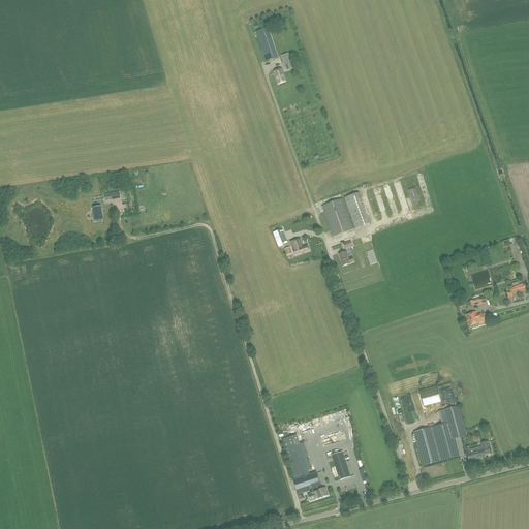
[(256,31),(267,61),(278,57),(268,28),(256,31)]
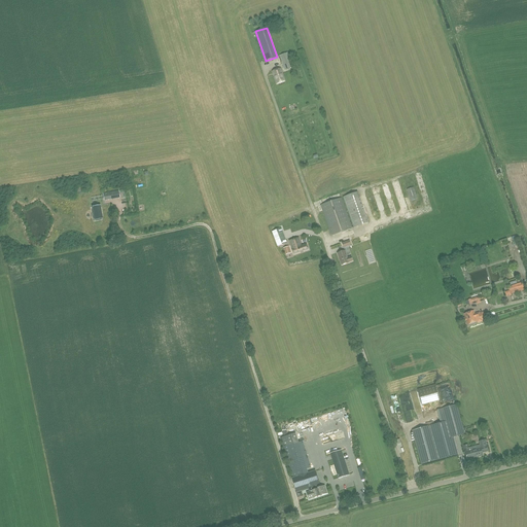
[(280,56),(285,70),(292,68),(287,54),(280,56)]
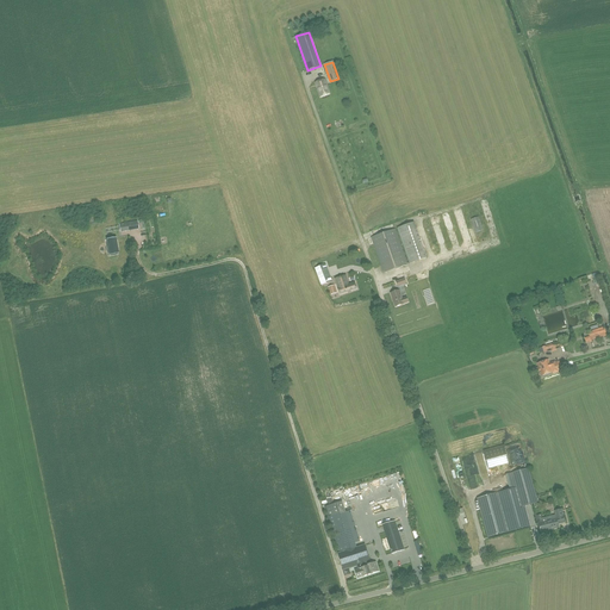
[(315,82),(321,98),(330,94),(325,79),(315,82)]
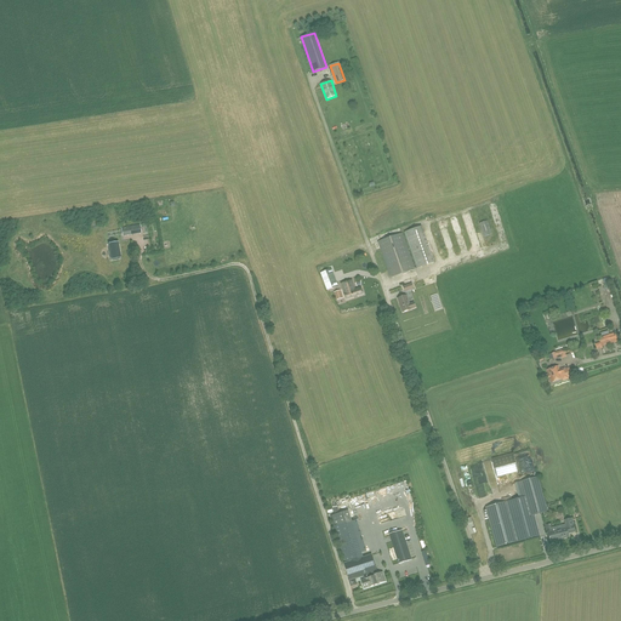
[(479,223),(484,237),(493,234),(488,221),(479,223)]
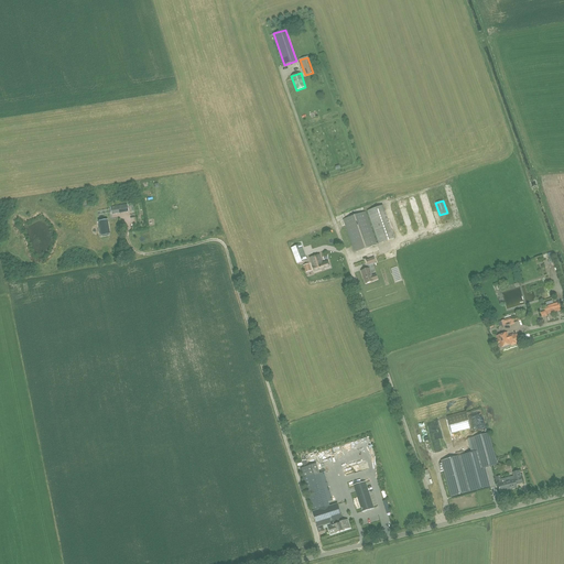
[(127,205),(110,207),(111,214),(128,212),(127,205)]
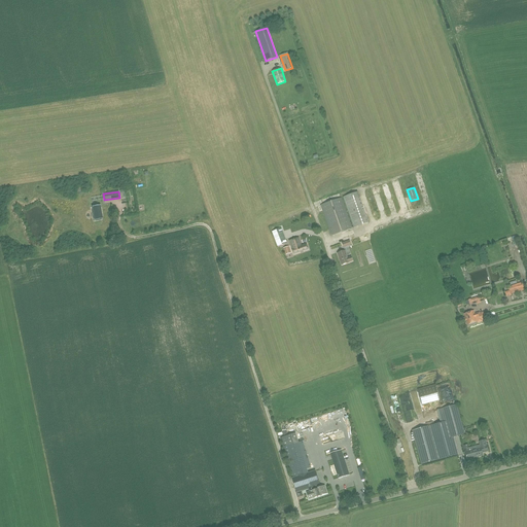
[(353,226),(352,226),(352,229),(369,223),(357,192),(343,198),(353,226)]
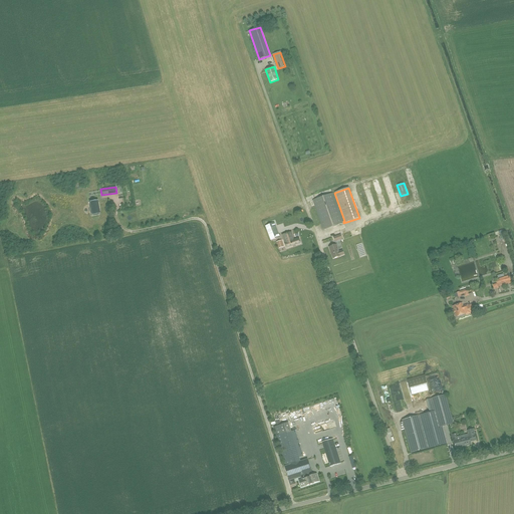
[(343,223),(343,221),(333,193),(313,200),(323,230),(343,223)]
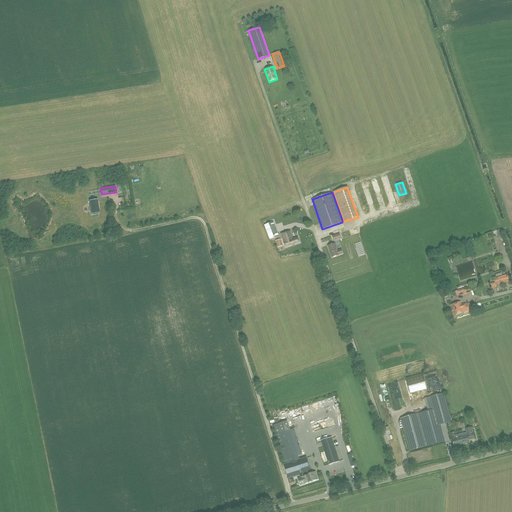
[(85,197),(65,202),(67,208),(87,202),(85,197)]
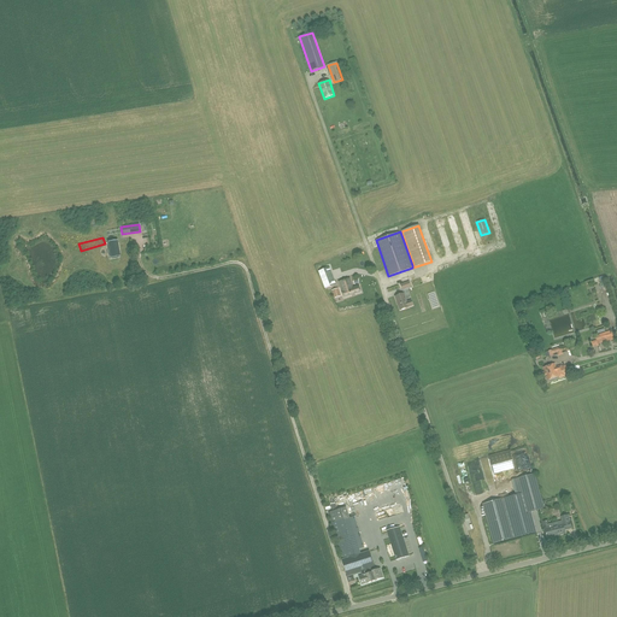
[(118,240),(107,242),(109,242),(111,258),(119,256),(117,241),(118,241),(118,240)]
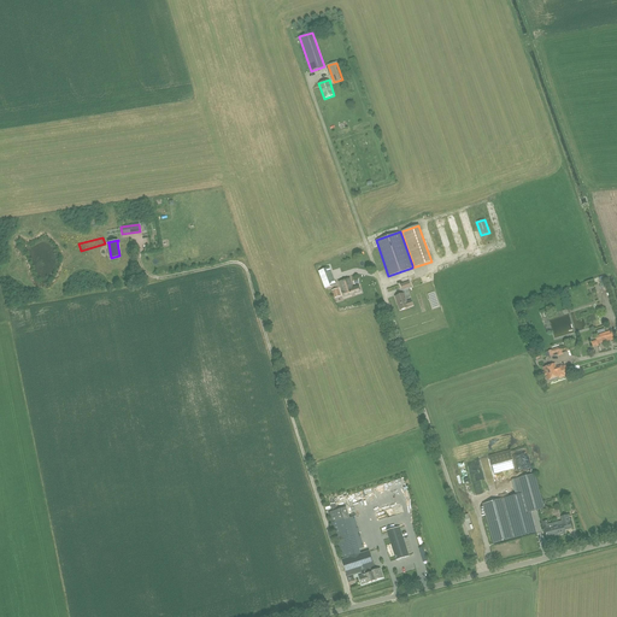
[(335,285),(329,268),(319,271),(325,288),(335,285)]
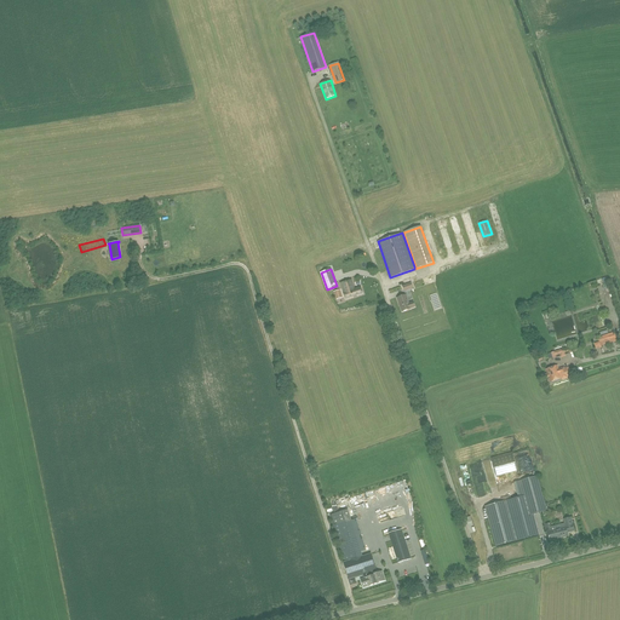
[(342,283),(346,299),(362,294),(361,287),(355,290),(351,281),(342,283)]
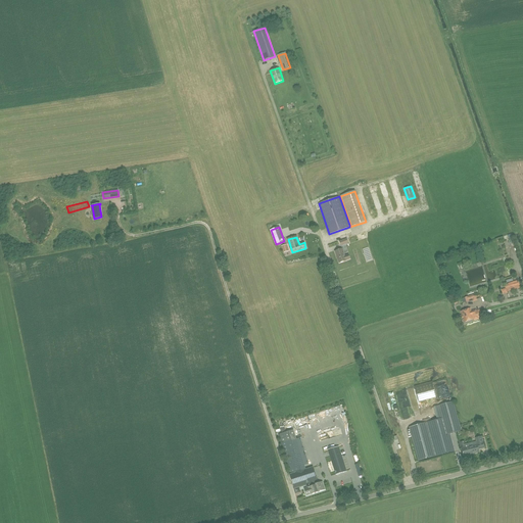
[(335,251),(339,263),(346,260),(342,249),(335,251)]
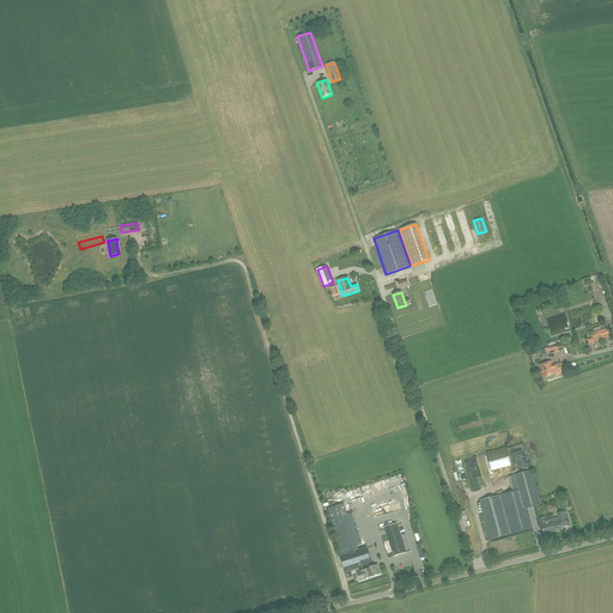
[(606,307),(596,309),(600,323),(610,321),(606,307)]
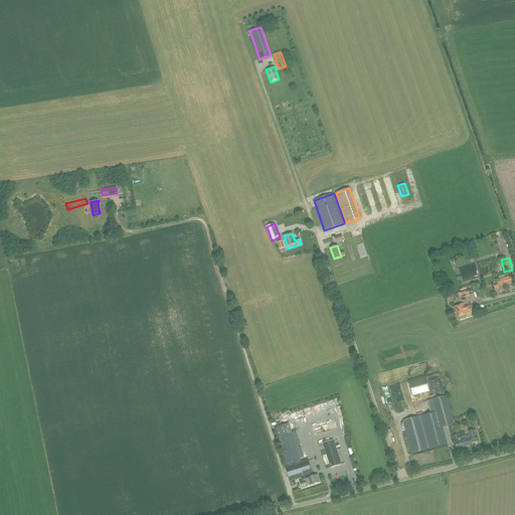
[(467,263),(456,266),(459,274),(470,271),(467,263)]
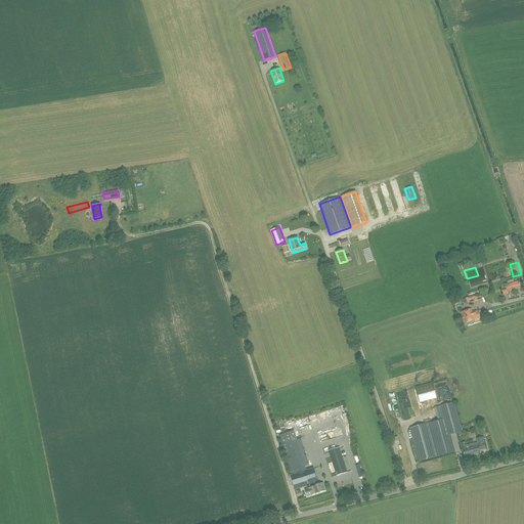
[(506,287),(507,290),(501,291),(503,296),(508,294),(508,293),(521,289),(520,282),(506,287)]
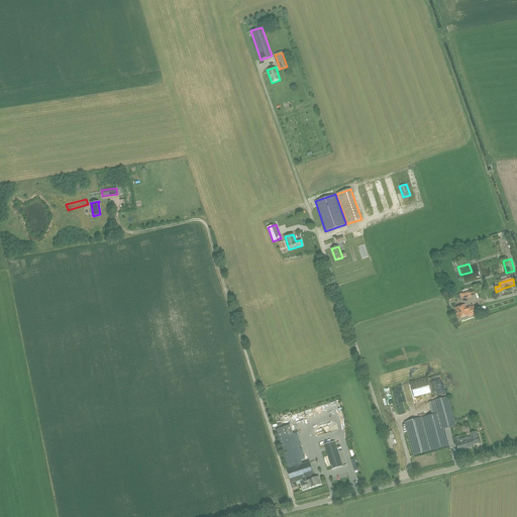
[(477,289),(457,295),(458,297),(459,297),(460,299),(464,298),(464,297),(474,294),(475,295),(479,294),(477,289)]
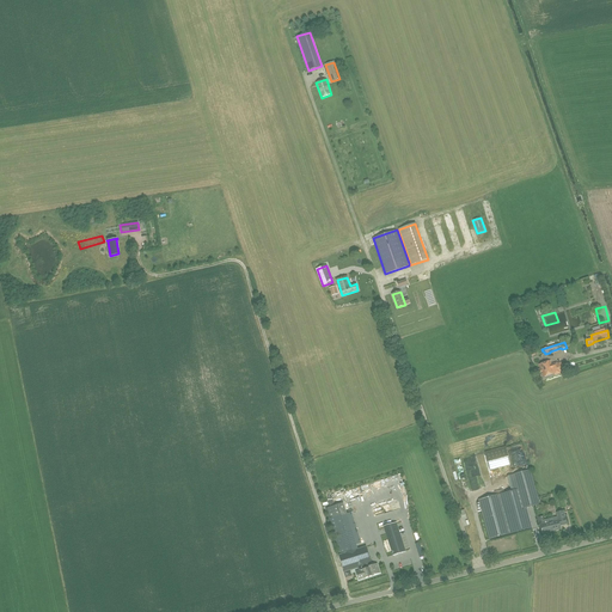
[(558,363),(557,363),(557,362),(552,365),(551,360),(539,365),(540,368),(537,369),(538,375),(542,374),(543,377),(554,373),(555,375),(561,373),(561,372),(564,371),(562,362),(561,362),(558,362),(558,363)]
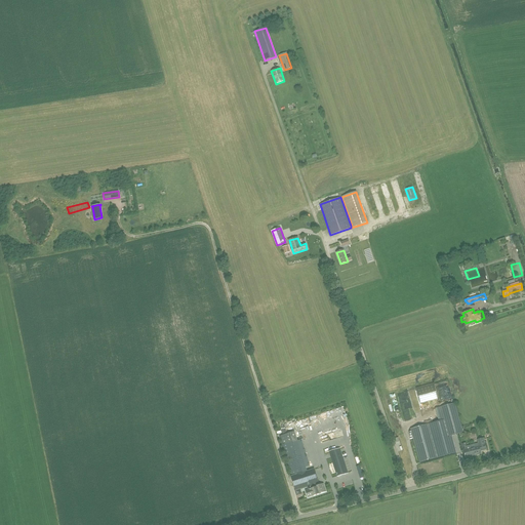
[(438,399),(434,384),(416,389),(420,404),(438,399)]
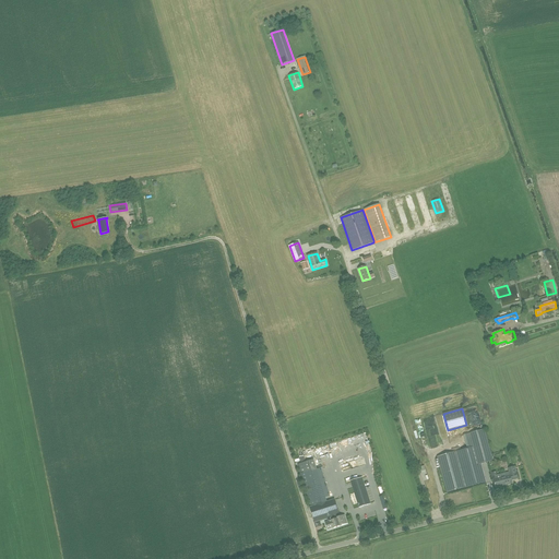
[(483,477),(485,477),(482,464),(494,462),(485,429),(468,435),(473,447),(455,452),(465,488),(484,483),(483,477)]
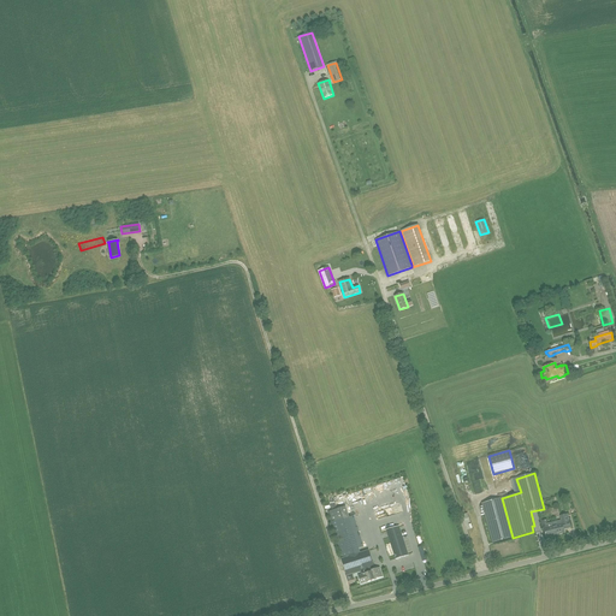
[(493,543),(513,538),(502,498),(483,503),(493,543)]
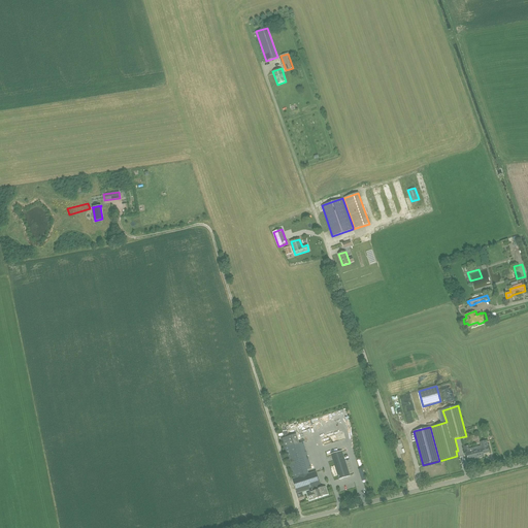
[(308,474),(299,443),(296,434),(282,439),(294,479),(308,474)]
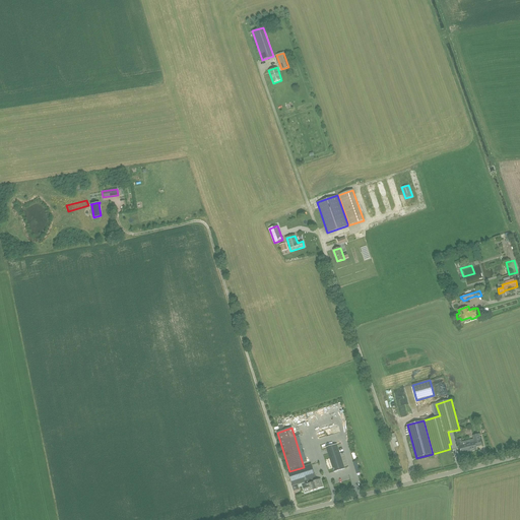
[(476,447),(482,446),(480,440),(478,434),(472,436),(473,439),(465,442),(465,444),(462,445),(461,439),(456,440),(458,447),(459,447),(461,454),(472,451),(476,450),(476,447)]
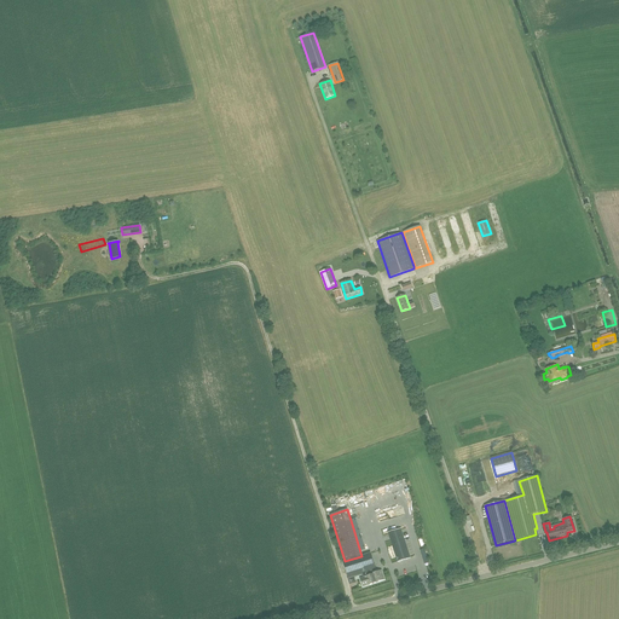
[(389,533),(394,547),(399,561),(410,557),(401,530),(389,533)]
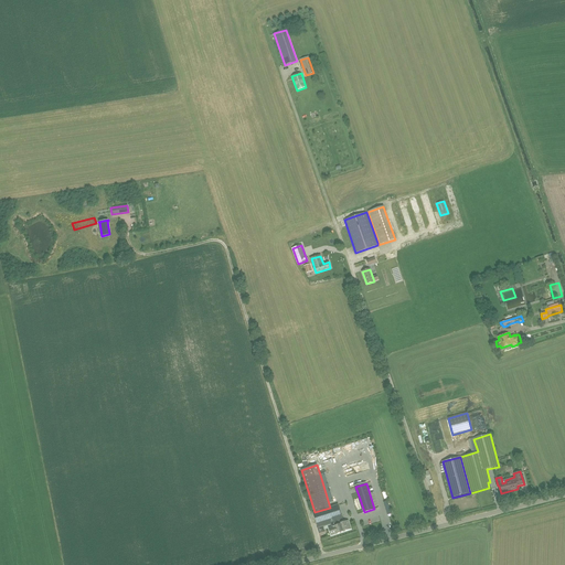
[(340,505),(331,509),(330,508),(315,512),(313,513),(318,528),(336,522),(337,525),(329,528),(331,535),(337,533),(337,534),(345,531),(344,531),(351,529),(349,520),(342,522),(342,523),(341,524),(340,520),(344,519),(340,505)]
